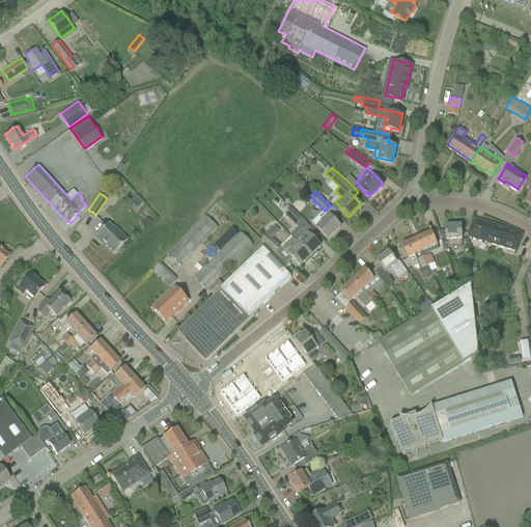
[(285,212),(296,222),(301,217),(290,206),(285,212)]
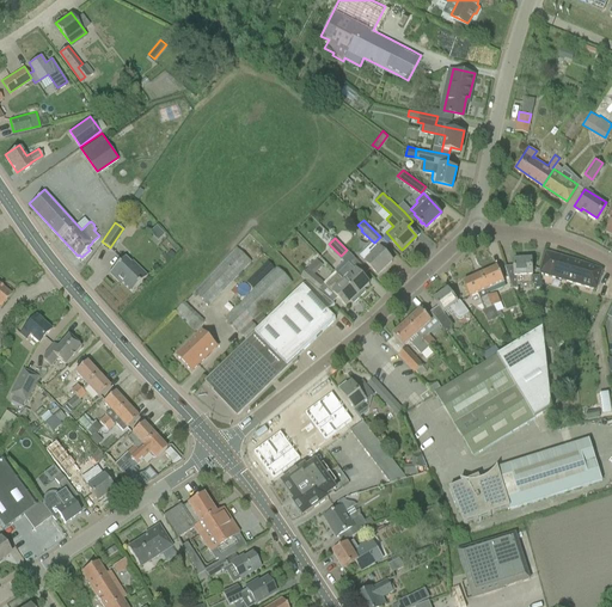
[(366,247),(360,253),(366,259),(369,264),(378,273),(392,259),(384,250),(380,246),(377,243),(375,244),(374,243),(373,241),(366,247)]
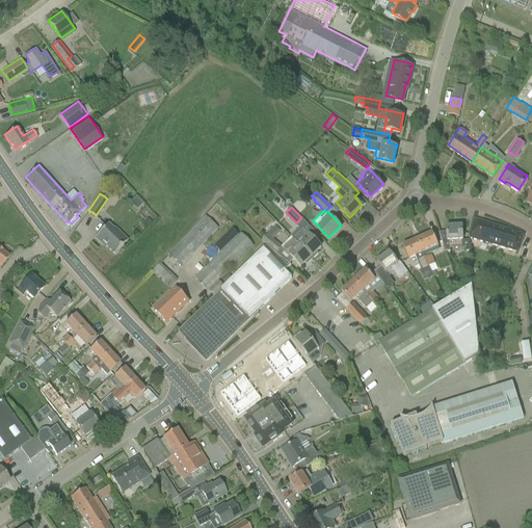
[(166,254),(169,256),(171,254),(181,263),(217,226),(205,213),(181,239),(181,238),(166,254)]
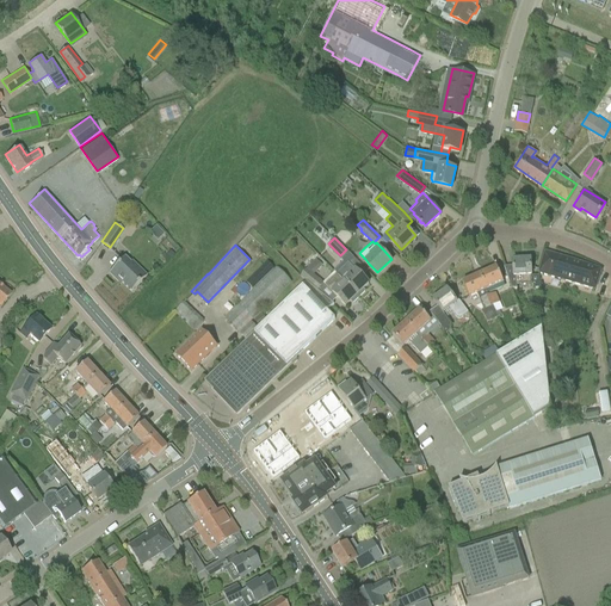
[(538,270),(594,286),(602,266),(576,258),(544,248),(541,260),(538,270)]
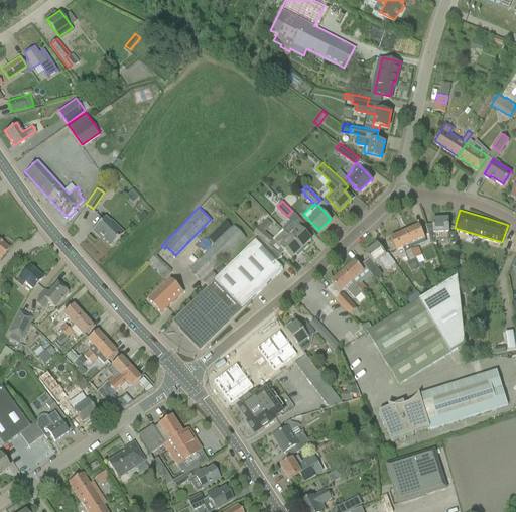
[(99,221),(92,228),(99,235),(101,234),(111,244),(118,237),(122,232),(123,231),(111,219),(110,220),(105,215),(99,221)]
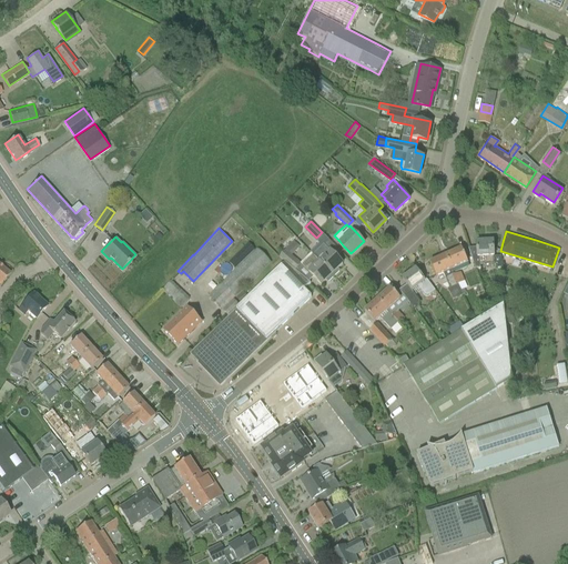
[(313,252),(312,252),(333,274),(340,268),(337,267),(343,261),(330,248),(334,243),(328,237),(323,241),(317,248),(313,252)]
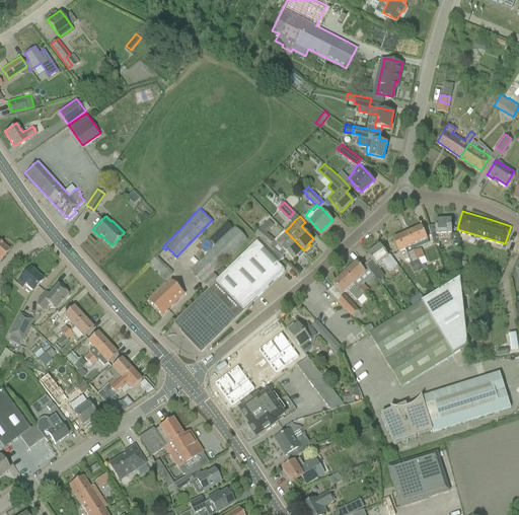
[(459,242),(458,231),(451,232),(451,227),(451,217),(435,218),(436,223),(428,224),(431,233),(434,242),(438,242),(438,239),(452,238),(454,238),(454,242),(459,242)]
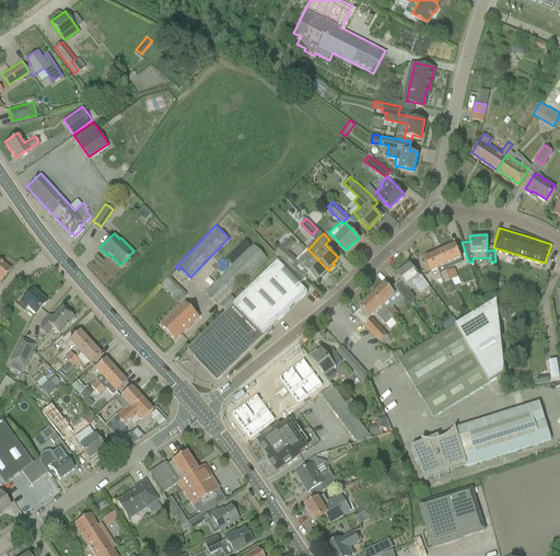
[(306,267),(298,258),(298,259),(287,250),(295,241),(289,235),(280,245),(275,252),(280,256),(301,273),(306,267)]
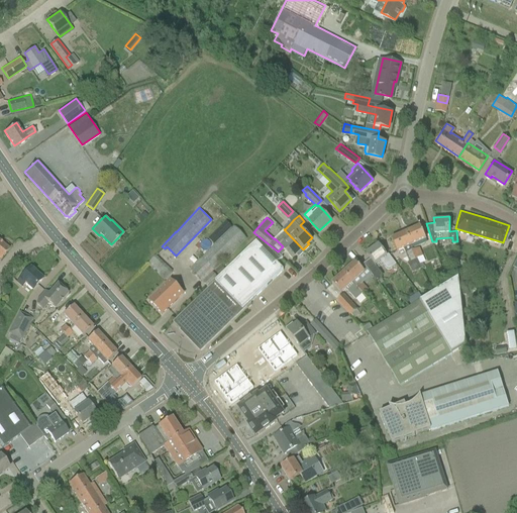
[(215,242),(190,267),(202,279),(245,236),(233,224),(232,225),(225,218),(207,235),(215,242)]
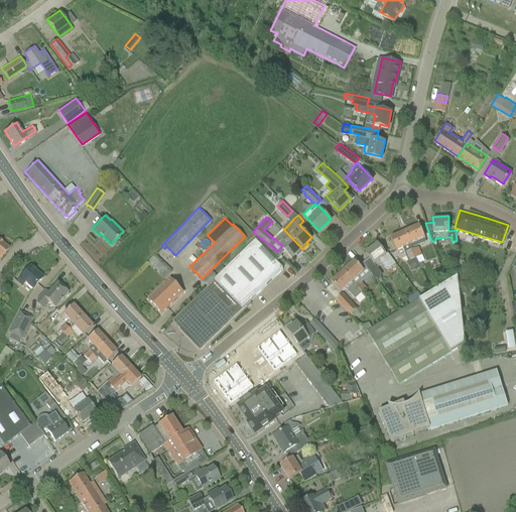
[(419,223),(404,230),(410,242),(424,235),(419,223)]
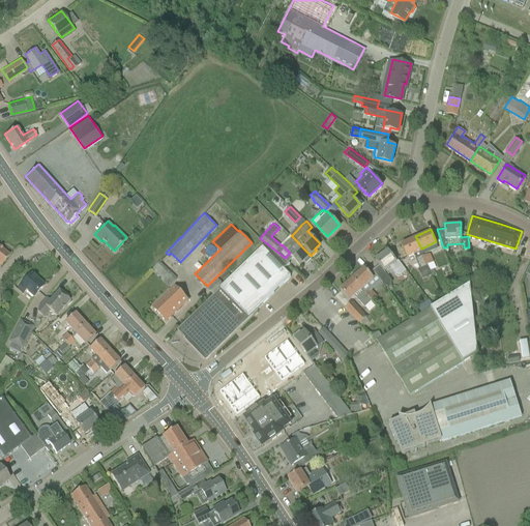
[(311,256),(291,235),(282,244),(290,253),(292,256),(299,263),(304,259),(305,260),(311,256)]
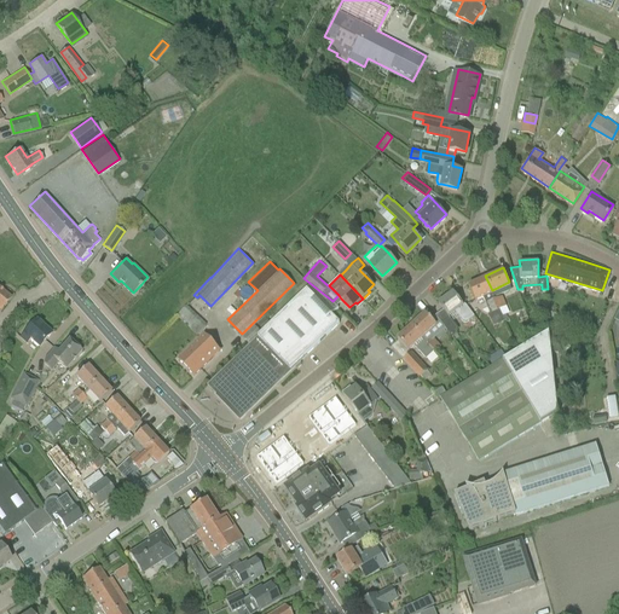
[(492,290),(485,276),(468,283),(475,297),(482,294),(491,311),(489,311),(493,323),(504,318),(504,316),(502,313),(496,297),(492,290)]
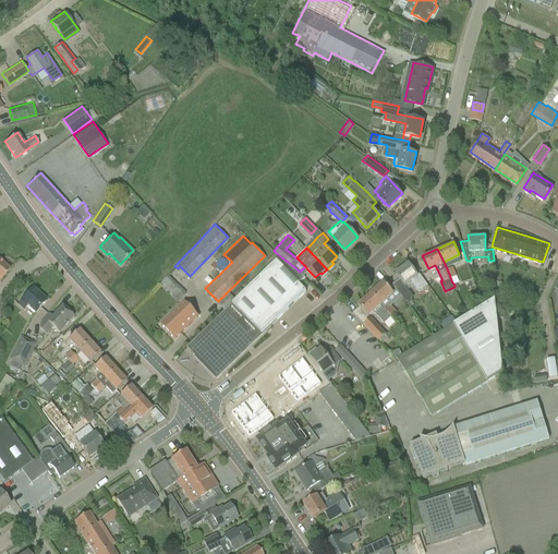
[(300,272),(279,255),(243,290),(237,296),(186,345),(216,375),(266,327),(267,329),(271,325),(269,324),(305,289),(299,281),(305,275),(300,272)]
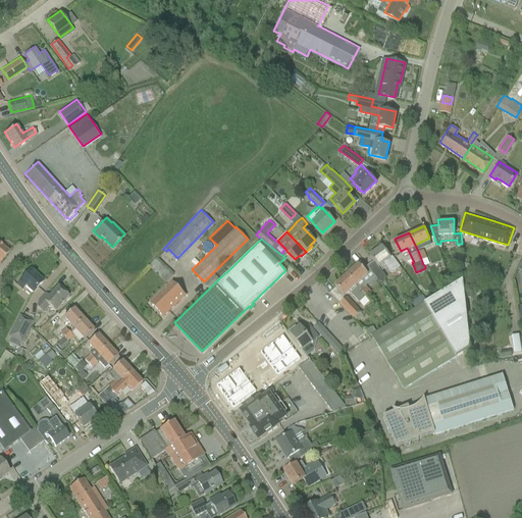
[(0,259),(9,249),(0,242),(0,259)]
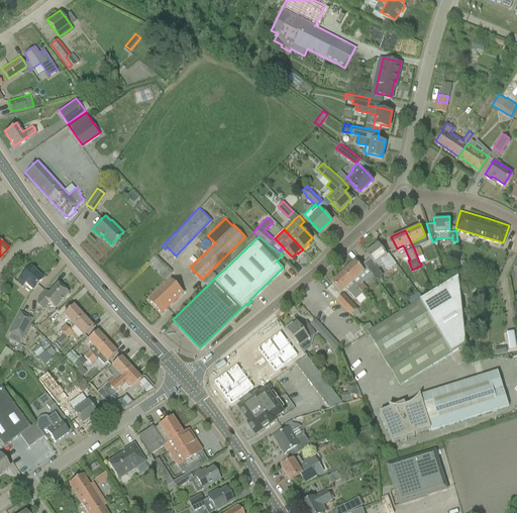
[(364,262),(371,272),(377,280),(381,277),(382,273),(374,263),(380,259),(385,266),(385,267),(388,267),(396,262),(388,251),(386,252),(379,242),(372,246),(370,246),(367,248),(367,250),(366,251),(371,257),(364,262)]
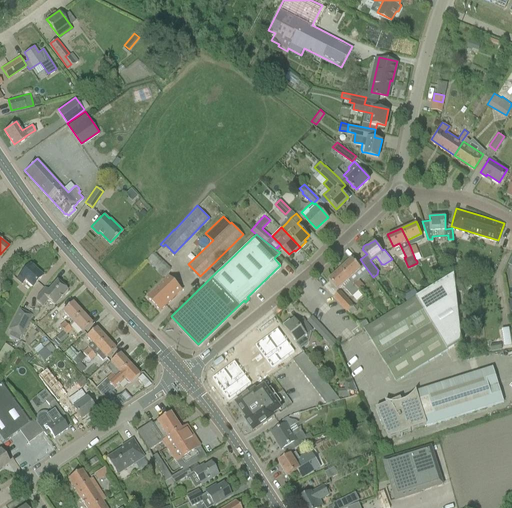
[(414,243),(410,246),(415,259),(420,256),(414,243)]
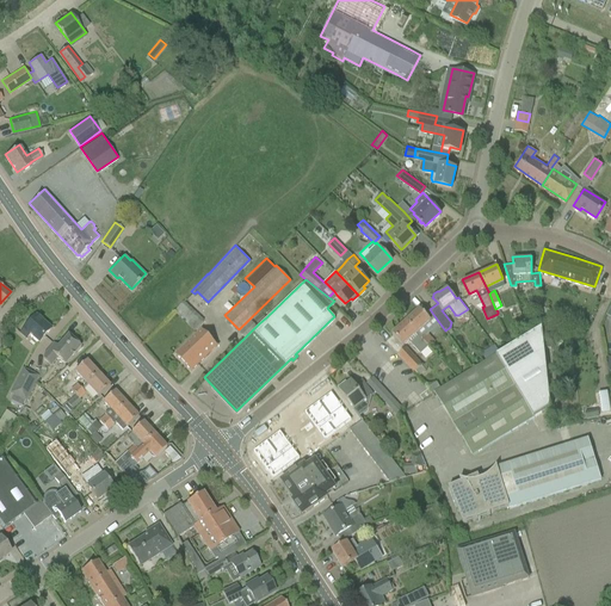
[(174,309),(193,327),(202,319),(183,300),(174,309)]
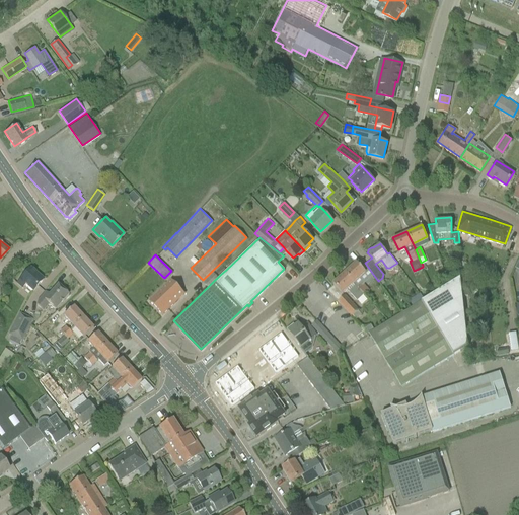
[(280,262),(284,267),(288,263),(284,259),(280,262)]
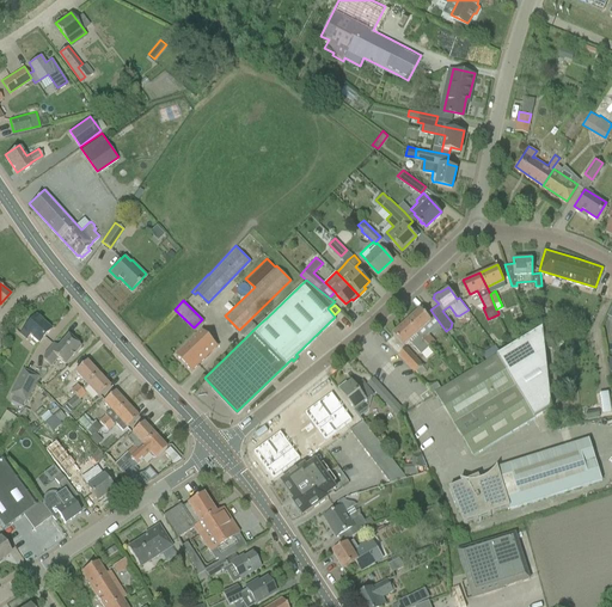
[(430,330),(424,324),(432,319),(436,324),(439,322),(430,310),(426,313),(421,307),(418,308),(416,308),(412,311),(412,314),(407,320),(417,331),(421,336),(421,337),(429,344),(434,339),(428,332),(430,330)]
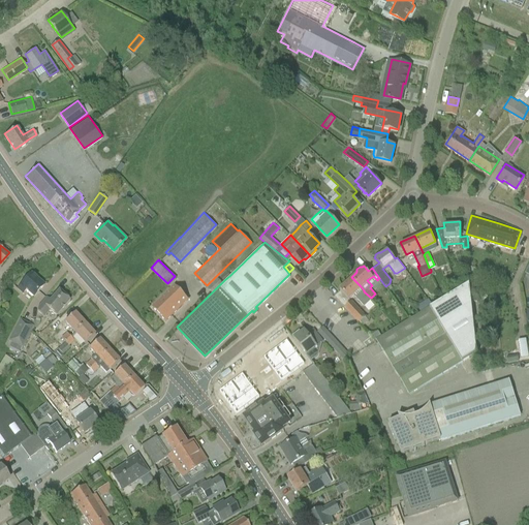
[(226,270),(220,276),(224,280),(230,275),(226,270)]
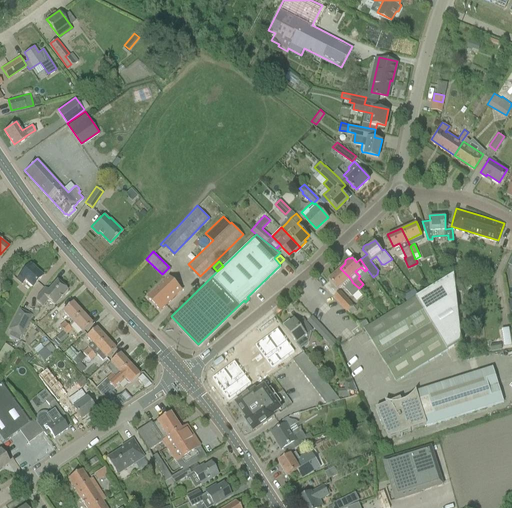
[(16,277),(21,281),(24,278),(32,285),(42,273),(30,262),(16,277)]
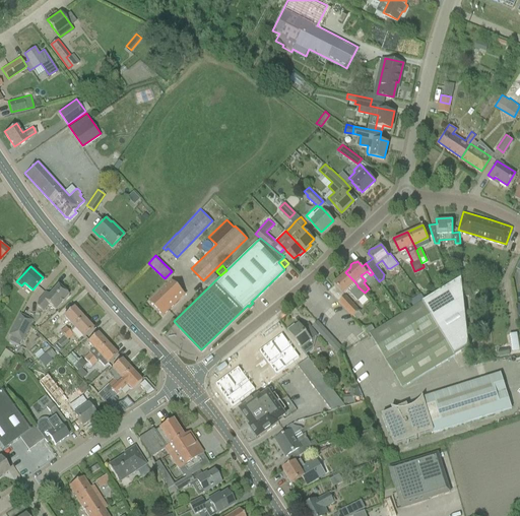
[(204,281),(209,286),(218,277),(213,272),(204,281)]
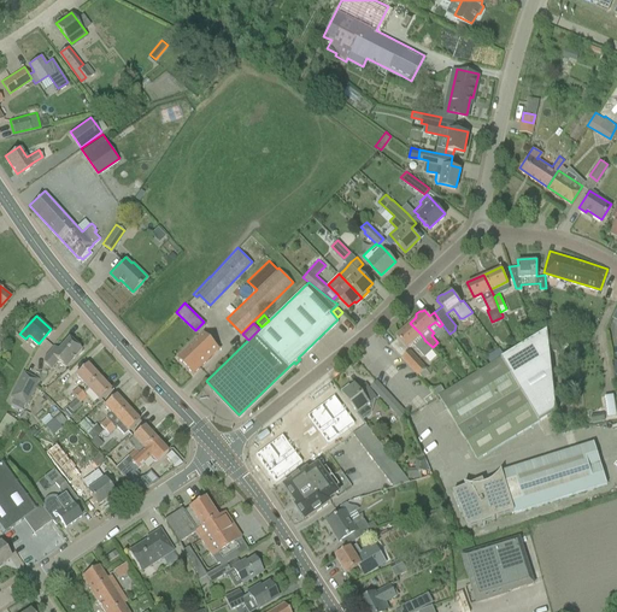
[(424,339),(421,334),(410,323),(395,335),(406,347),(412,341),(425,354),(433,347),(424,340),(424,339)]
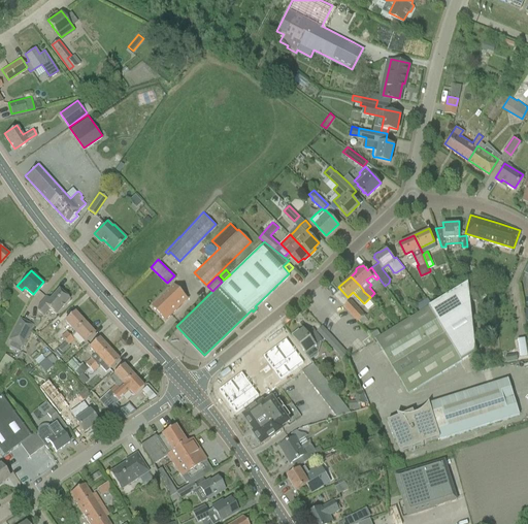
[(428,305),(444,332),(461,359),(475,351),(469,293),(479,292),(477,281),(468,282),(428,305)]
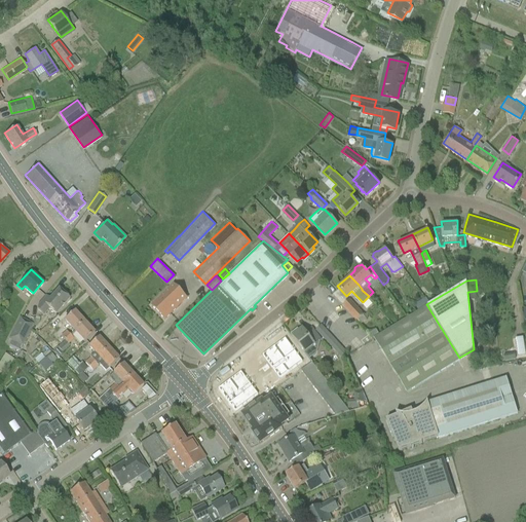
[(151,303),(164,317),(186,296),(173,283),(151,303)]
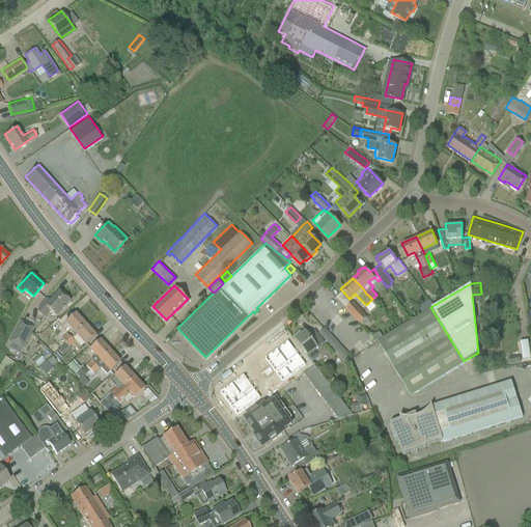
[(46,296),(39,304),(38,304),(37,310),(44,315),(49,308),(56,314),(70,299),(58,289),(50,299),(46,296)]
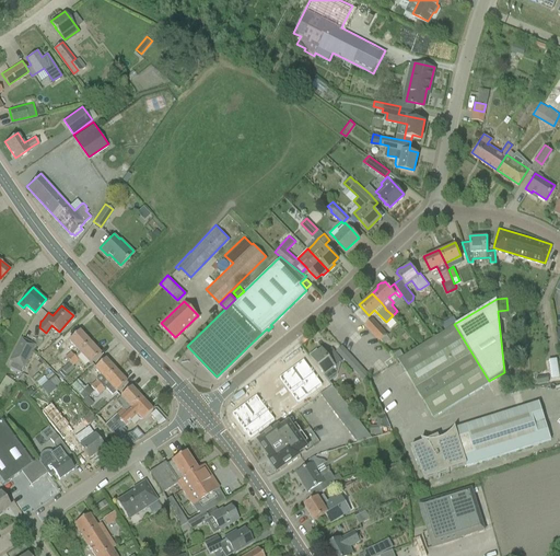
[(454,315),(442,320),(444,325),(456,320),(454,315)]
